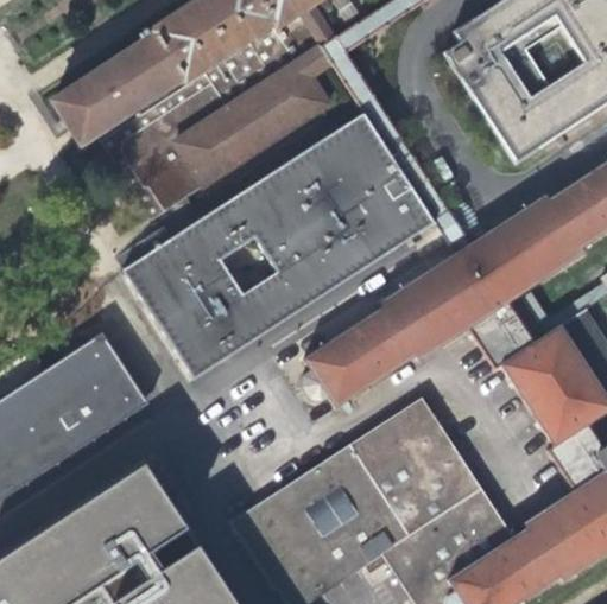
[(185,81),(274,26),(297,13),(317,0),(196,0),(151,30),(153,35),(51,100),(81,144),(183,77),(185,81)]
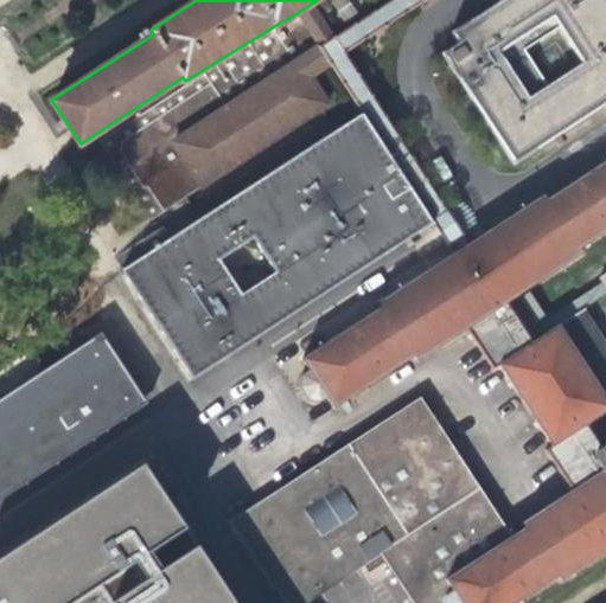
[(297,13),(274,26),(101,139),(152,217),(329,103),(311,75),(329,63),(361,114),(122,269),(193,377),(432,220),(440,232),(454,254),(381,301),(384,306),(304,358),(311,369),(304,373),(301,385),(310,399),(321,401),(329,396),(337,406),(416,354),(419,360),(469,328),(493,365),(498,361),(554,447),(549,450),(573,488),(523,520),(527,525),(511,534),(421,396),(231,520),(273,584),(275,583),(288,602),(303,602),(383,551),(416,602),(441,602),(442,602),(515,602),(559,575),(563,579),(605,551),(605,443),(601,446),(586,423),(605,410),(605,344),(582,310),(533,344),(506,303),(528,289),(584,254),(580,248),(605,231),(605,160),(548,199),(544,193),(471,242),(457,222),(345,53),(426,0),(386,0),(318,45),(297,13)]
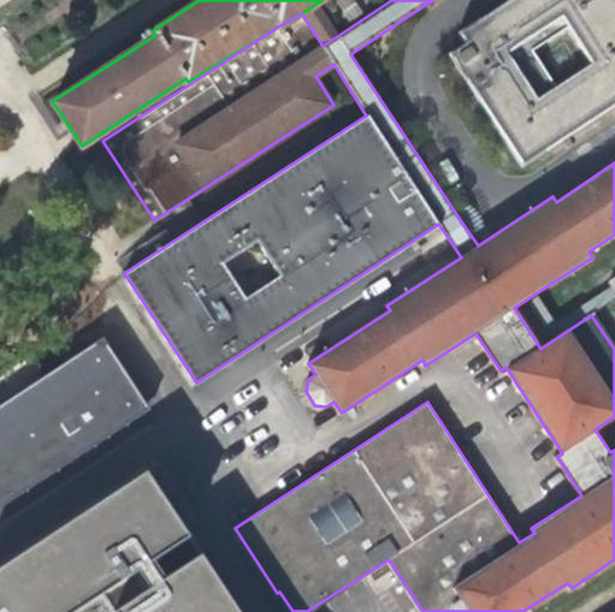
[(503,0),(457,30),(465,41),(448,52),(522,164),(614,104),(614,0),(503,0)]
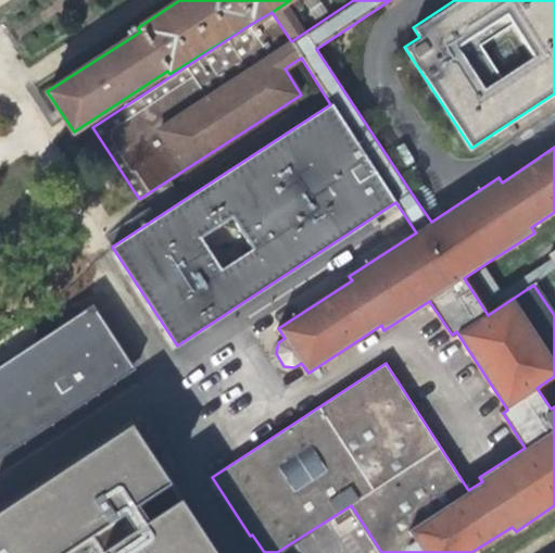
[(500,290),(483,265),(464,278),(488,315),(533,285),(554,272),(554,258),(553,255),(500,290)]
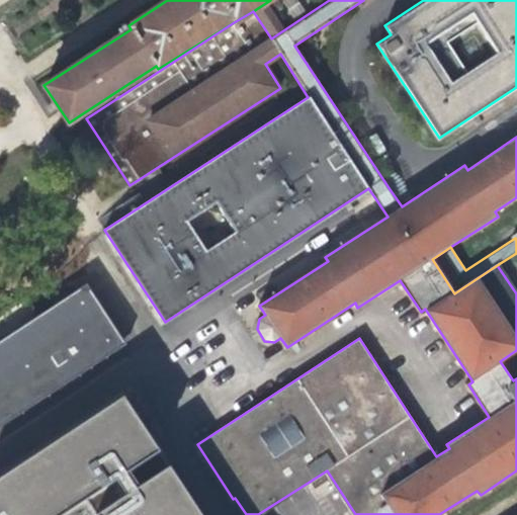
[(0,421),(127,347),(90,283),(0,336),(0,421)]
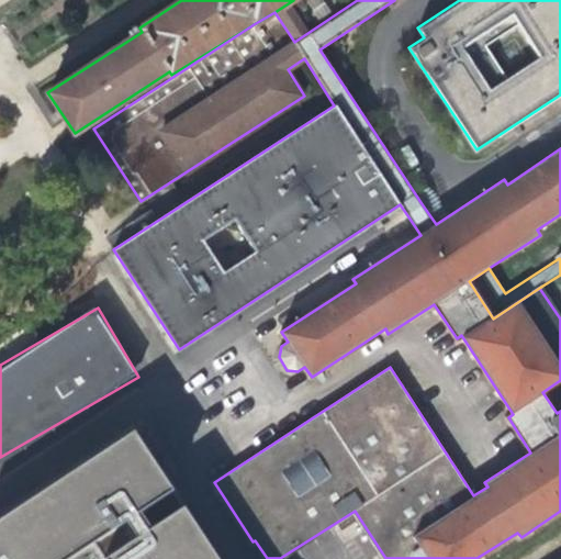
[(222,558),(135,426),(0,514),(0,558),(222,558)]
